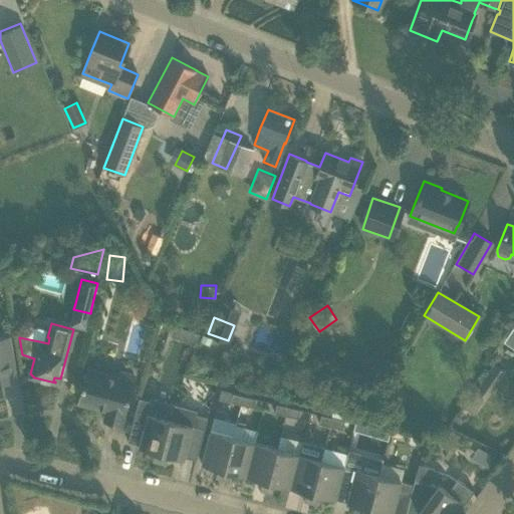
[(513,326),(504,341),(513,347),(513,326)]
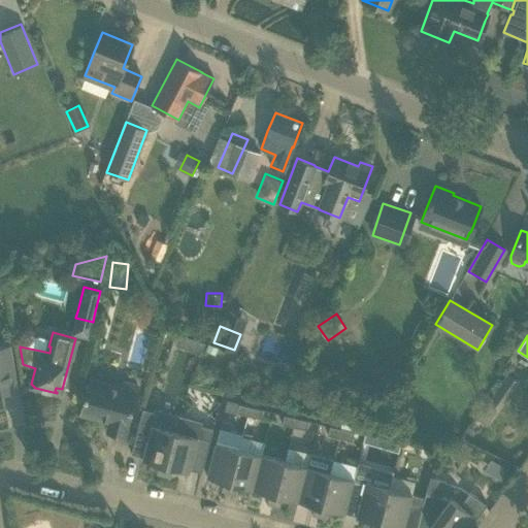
[(191,337),(188,348),(201,352),(204,342),(191,337)]
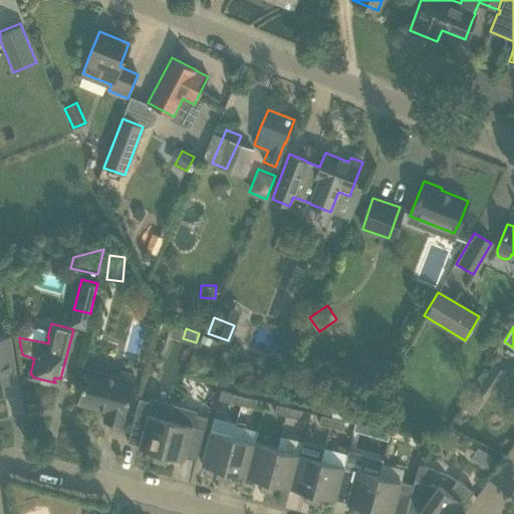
[(16,379),(13,360),(9,335),(0,336),(0,394),(4,393),(2,382),(16,379)]
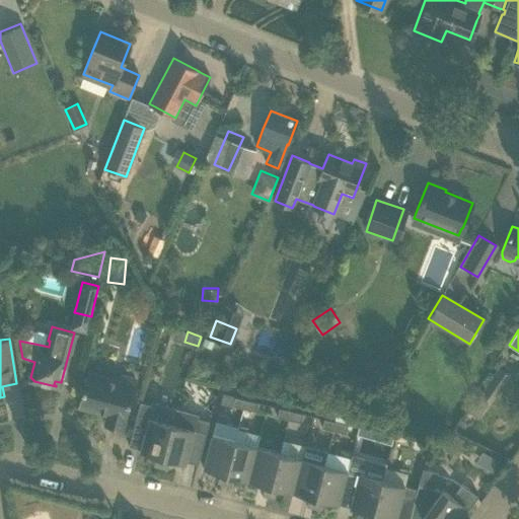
[(498,368),(479,394),(490,401),(508,375),(498,368)]
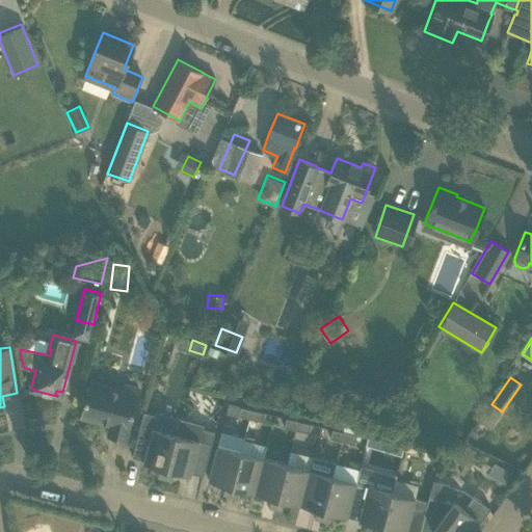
[(129,428),(139,389),(124,384),(122,391),(89,381),(81,416),(111,424),(108,434),(125,439),(128,428),(129,428)]
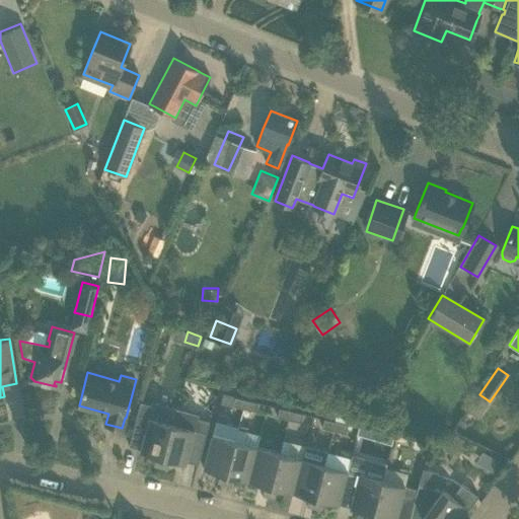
[(232,405),(243,408),(245,399),(234,396),(232,405)]
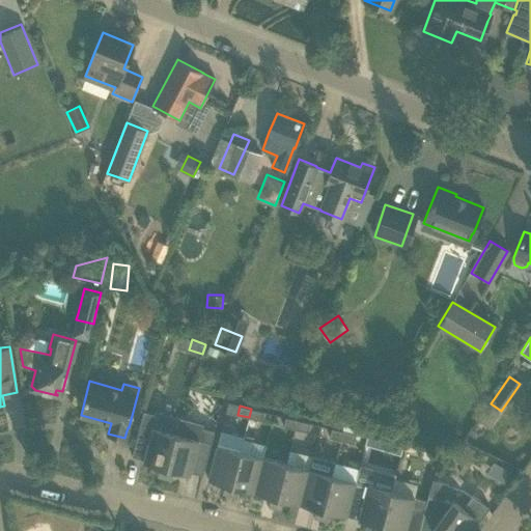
[(261,420),(263,412),(251,409),(249,417),(261,420)]
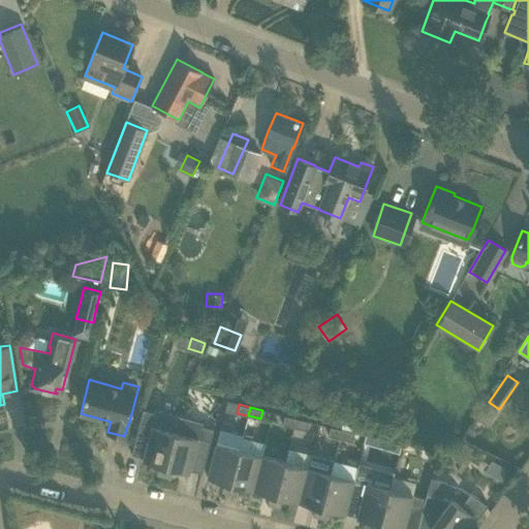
[(143,411),(139,422),(131,450),(132,450),(144,454),(142,460),(159,464),(156,473),(163,475),(179,415),(155,409),(154,414),(143,411)]
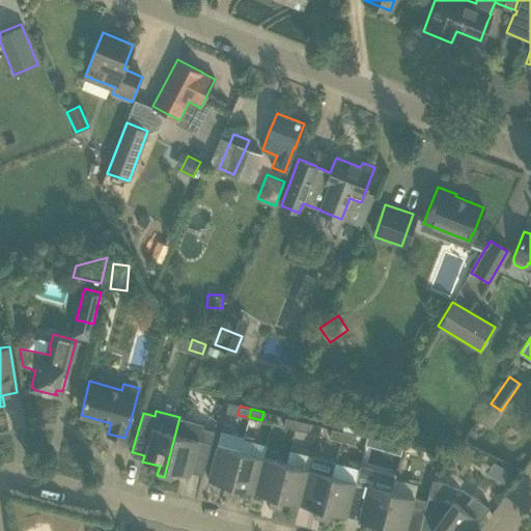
[(179,417),(164,477),(170,479),(172,470),(190,474),(190,472),(202,475),(207,454),(211,443),(214,431),(203,428),(204,423),(179,417)]
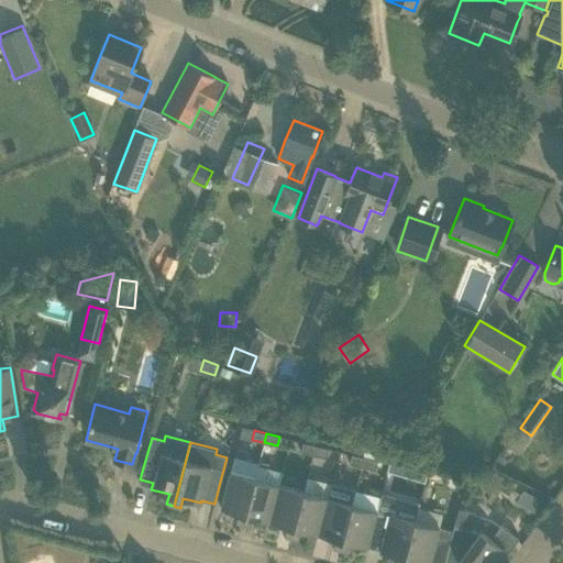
[(300,451),(313,454),(316,444),(302,442),(300,451)]
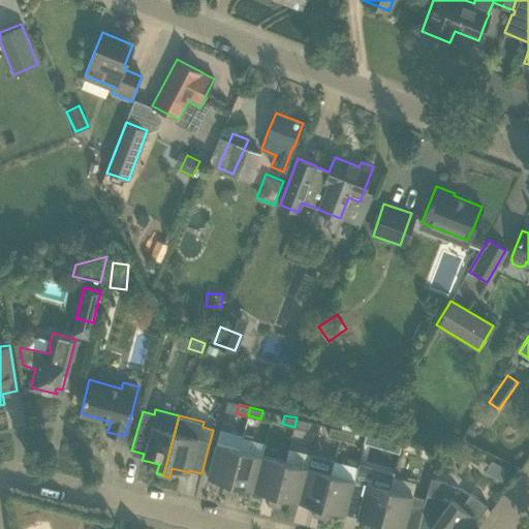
[(306,430),(308,421),(297,417),(294,427),(306,430)]
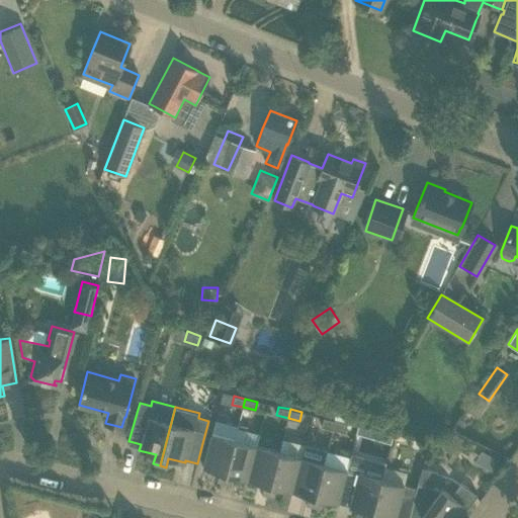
[(321,426),(333,429),(335,420),(323,417),(321,426)]
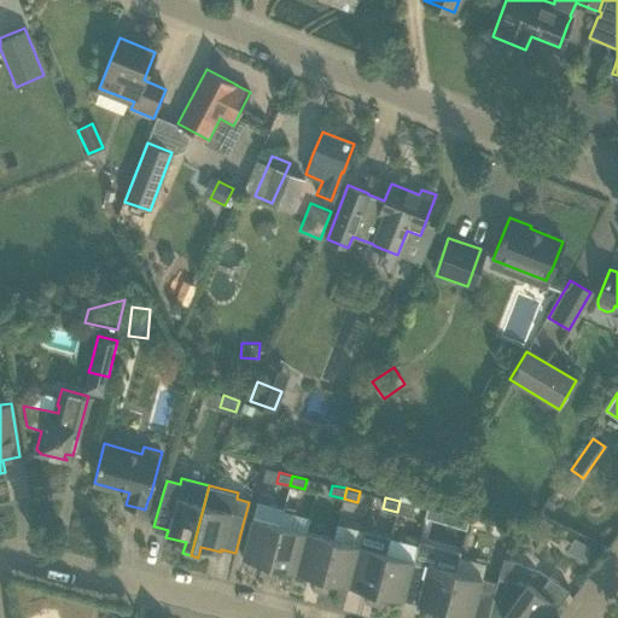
[(412,514),(414,505),(400,501),(397,512),(412,514)]
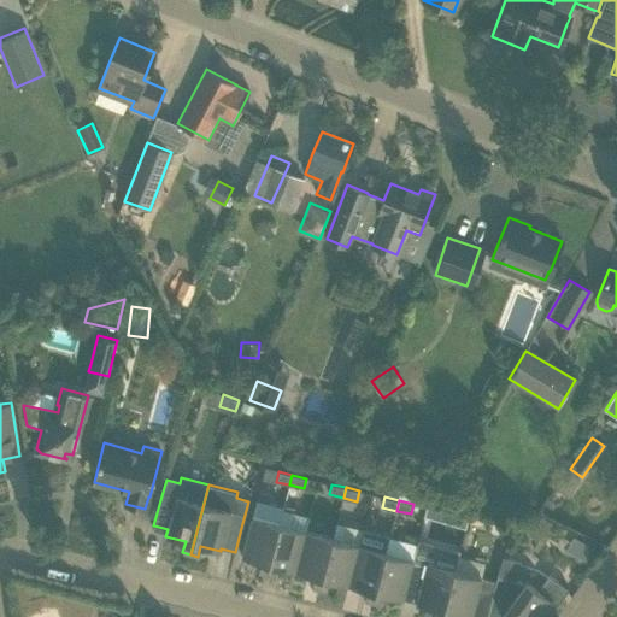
[(428,500),(424,516),(445,522),(448,506),(428,500)]
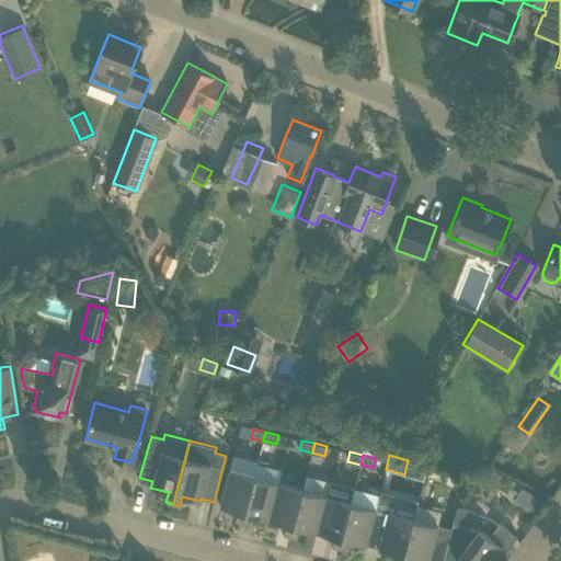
[(235,521),(242,523),(254,476),(229,469),(225,484),(219,506),(237,511),(235,521)]
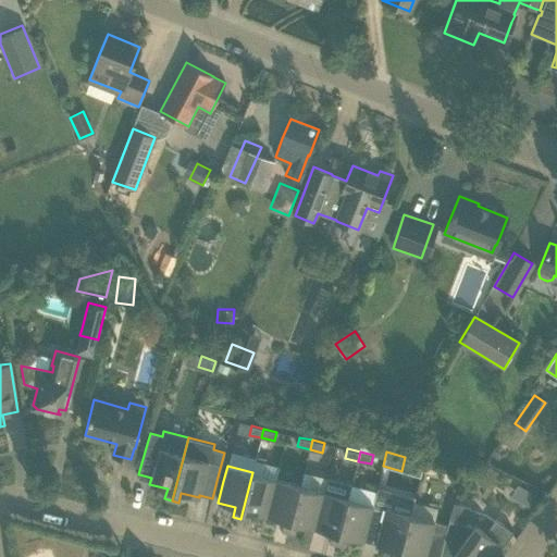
[(252,472),(240,519),(247,520),(249,510),(267,516),(276,479),(252,472)]
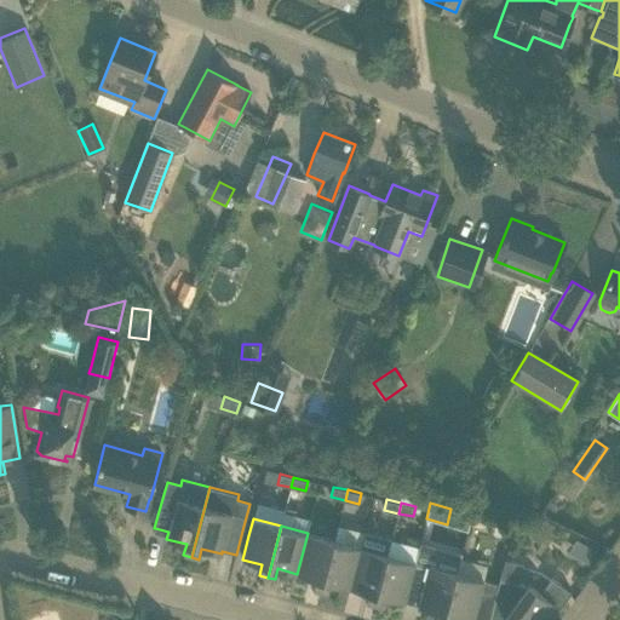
[(334,540),(321,591),(328,593),(331,583),(350,587),(365,533),(338,526),(334,540)]
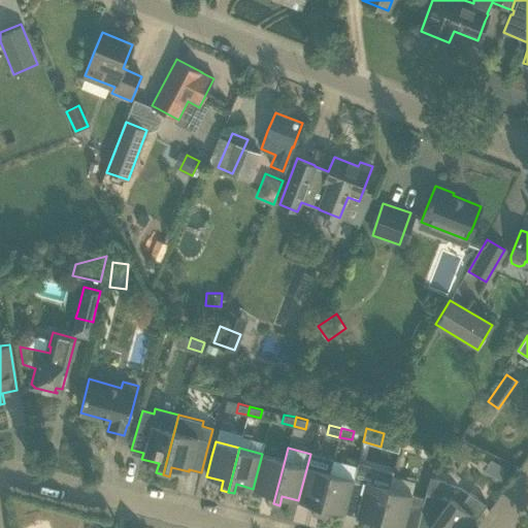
[(422,451),(421,457),(423,462),(429,464),(435,461),(436,455),(433,450),(428,448),(422,451)]
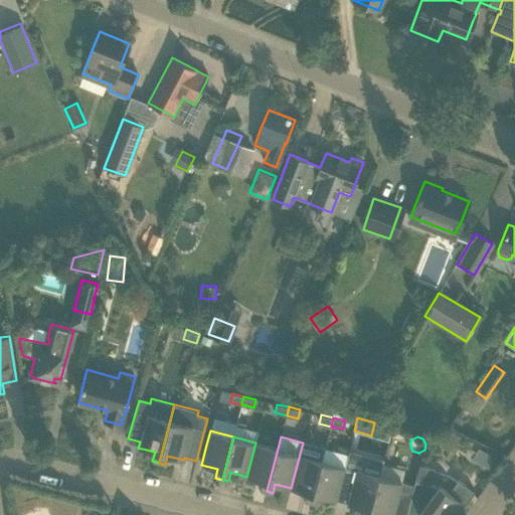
[(255,443),(246,477),(262,481),(260,490),(267,491),(278,449),(255,443)]
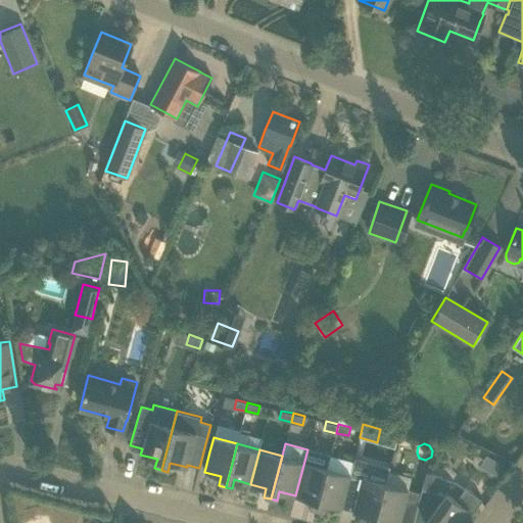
[(316,511),(330,456),(307,449),(295,495),(312,500),(308,509),(316,511)]
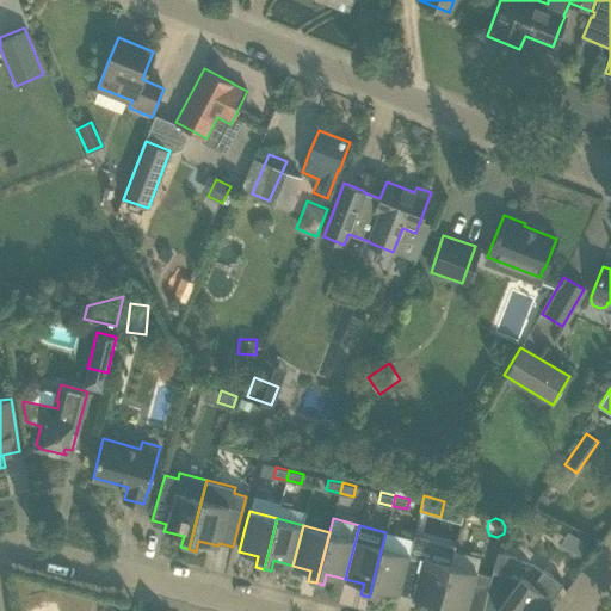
[(408,553),(399,591),(413,594),(412,597),(431,602),(429,610),(437,610),(455,545),(414,535),(408,553)]
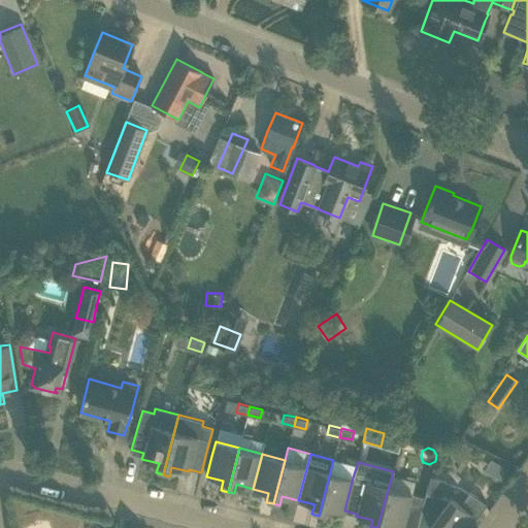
[(330,471),(319,516),(325,518),(327,508),(343,513),(344,510),(353,477),(330,471)]
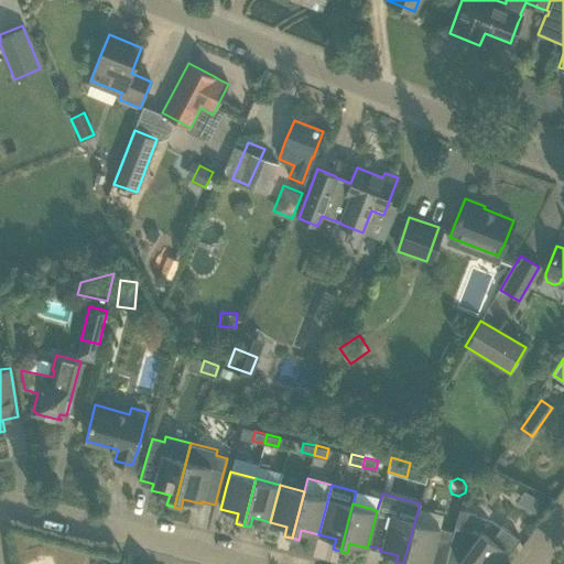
[(419,508),(403,563),(410,563),(412,560),(429,563),(430,563),(431,561),(441,563),(443,563),(456,518),(419,508)]
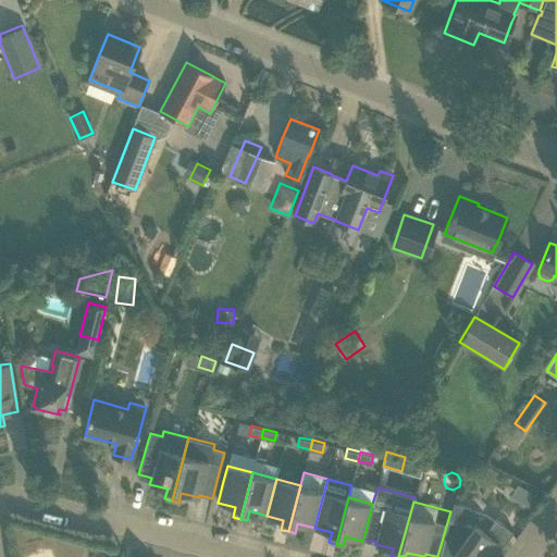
[(437,556),(486,556),(497,542),(503,546),(514,532),(495,519),(485,532),(474,524),(473,525),(467,524),(471,507),(453,503),(450,511),(437,556)]
